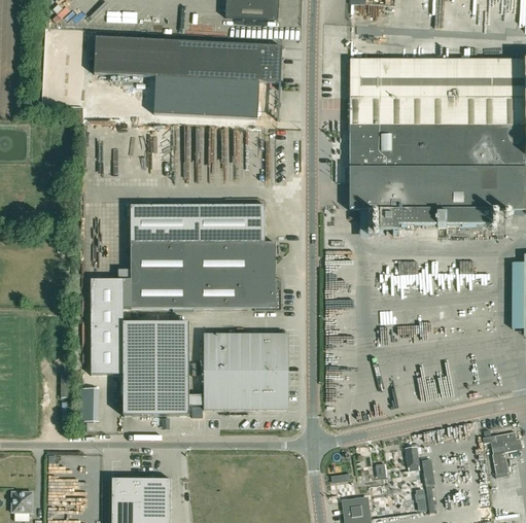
[(224,0),(224,14),(277,18),(277,0),(224,0)]
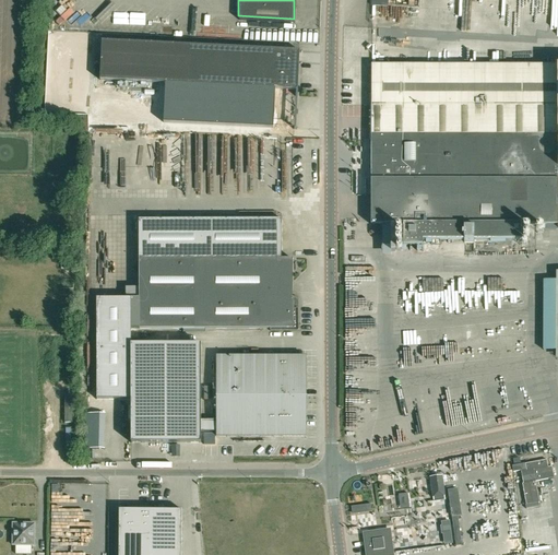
[(101,37),(98,77),(164,80),(163,118),(272,124),(274,84),(297,85),(298,47),(188,42),(101,37)]
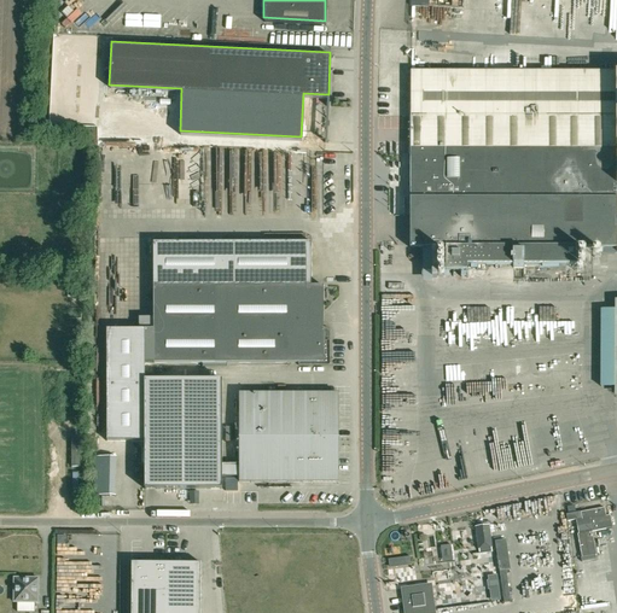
[(466,260),(476,260),(476,266),(485,266),(485,260),(576,260),(576,244),(599,244),(613,244),(613,247),(616,247),(616,222),(616,223),(616,180),(616,179),(616,66),(613,68),(507,68),(409,68),(409,111),(409,244),(444,243),(444,266),(466,266),(466,260)]
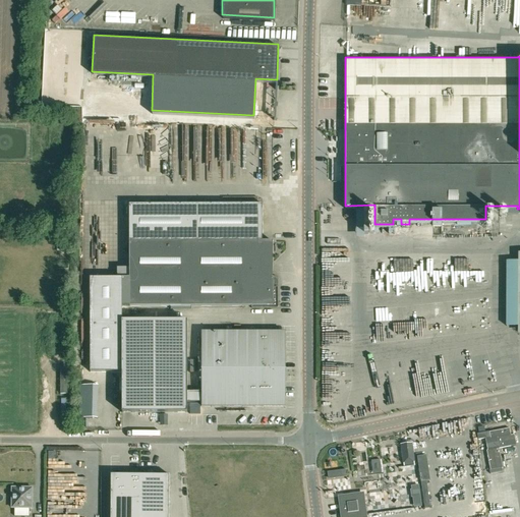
[(146,127),(105,128),(106,181),(147,180),(146,127)]
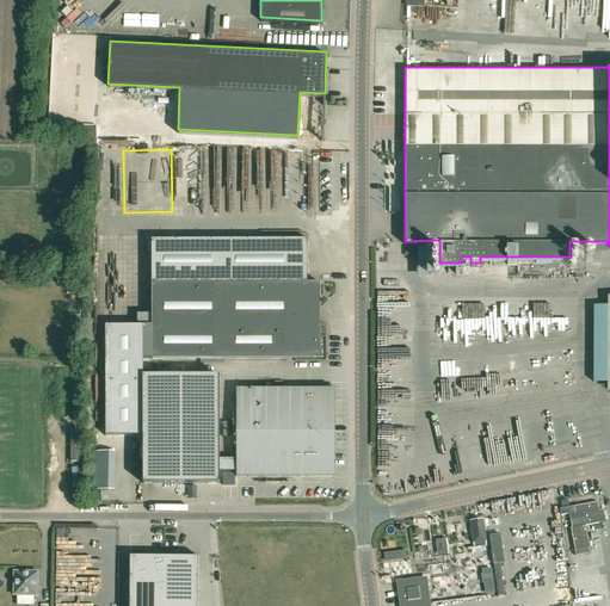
[(104,321),(104,432),(142,432),(142,371),(142,354),(151,354),(210,354),(293,354),(293,357),(324,357),(324,321),(318,321),(318,278),(306,278),(306,235),(151,236),(151,321),(104,321)]
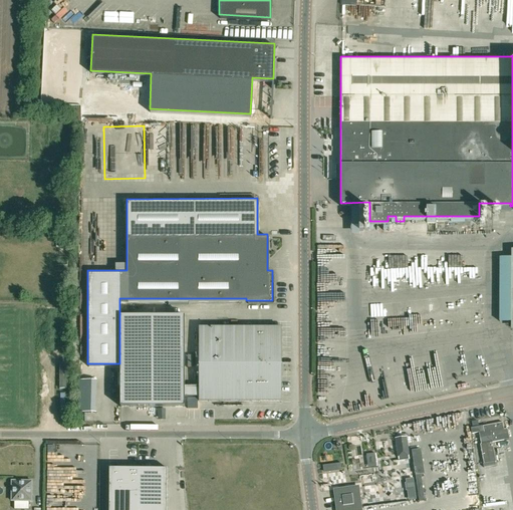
[(413,231),(433,230),(433,221),(412,222),(413,231)]
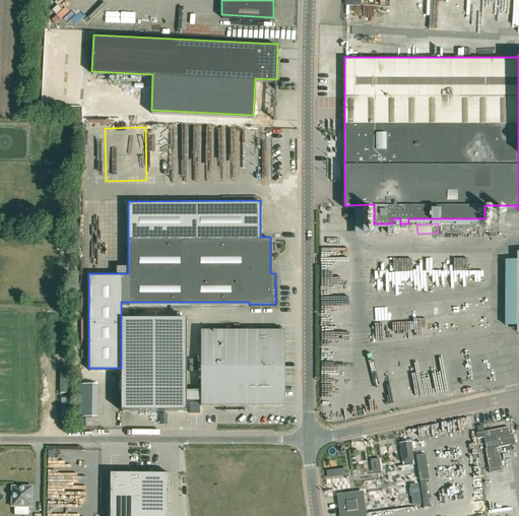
[(446,232),(457,231),(456,223),(446,224),(446,232)]
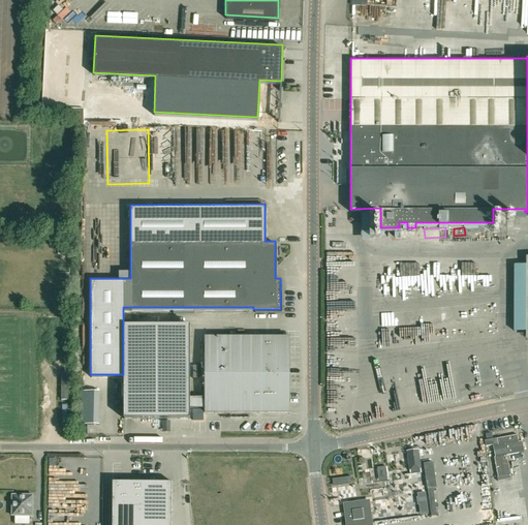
[(465,236),(471,243),(479,237),(473,229),(465,236)]
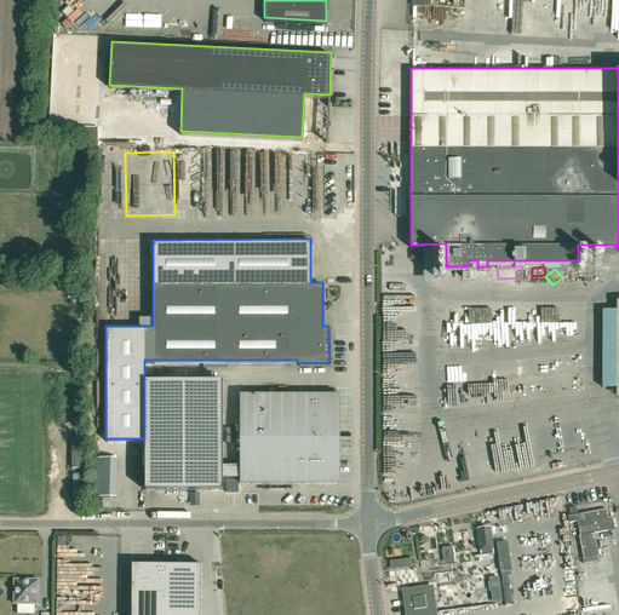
[(452,304),(451,329),(460,329),(460,343),(466,344),(468,305),(452,304)]
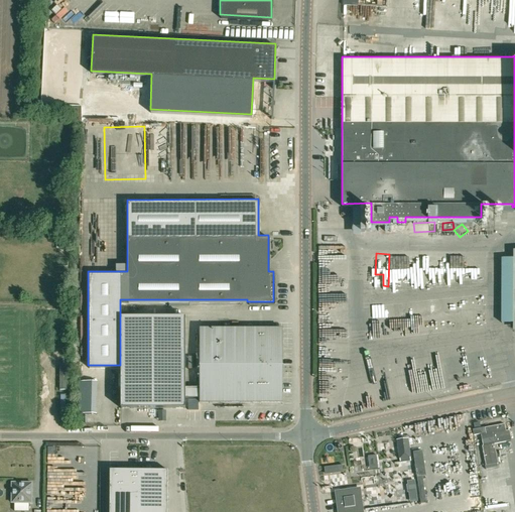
[(327,279),(345,278),(344,259),(326,260),(327,279)]
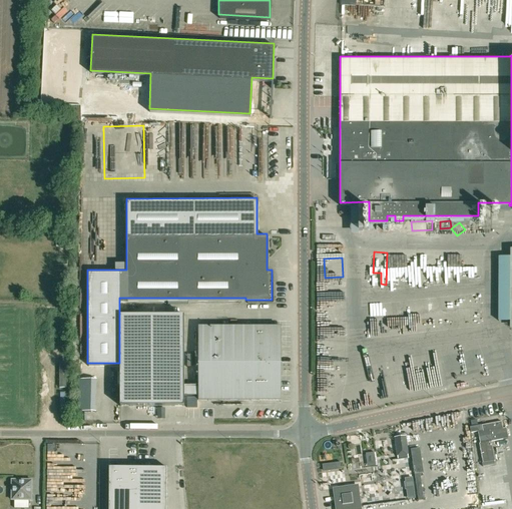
[(382,302),(372,302),(373,313),(383,312),(382,302)]
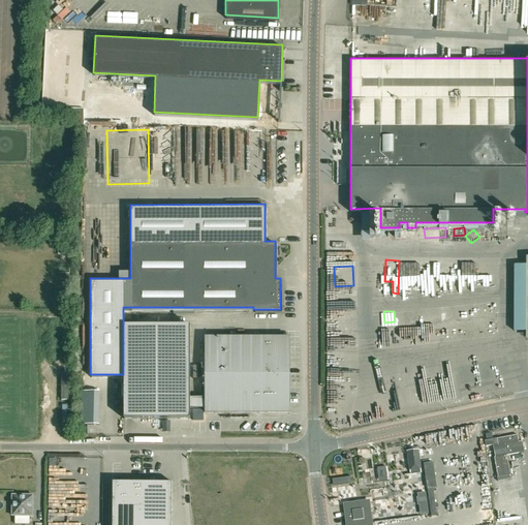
[(123,374),(122,415),(189,415),(189,405),(204,405),(204,394),(189,394),(189,321),(123,321),(123,374)]
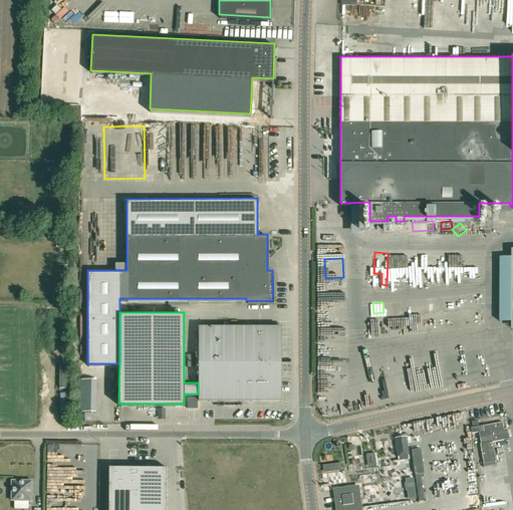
[(197,348),(278,348),(278,324),(197,324),(197,348)]
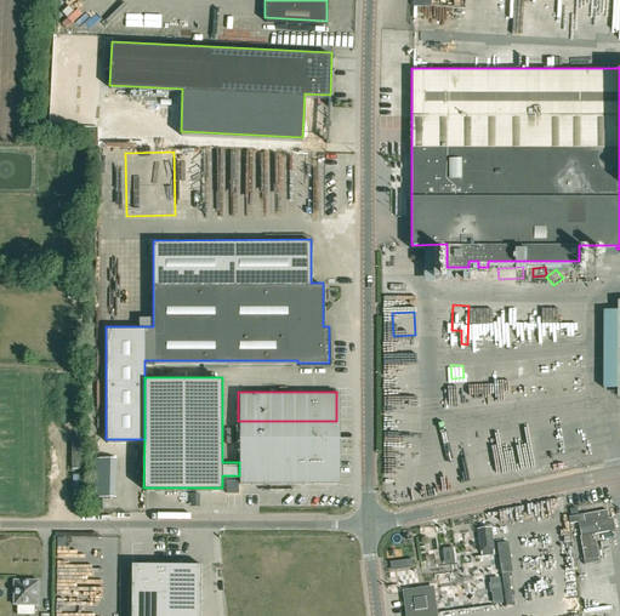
[(551,420),(536,425),(539,434),(553,431),(551,420)]
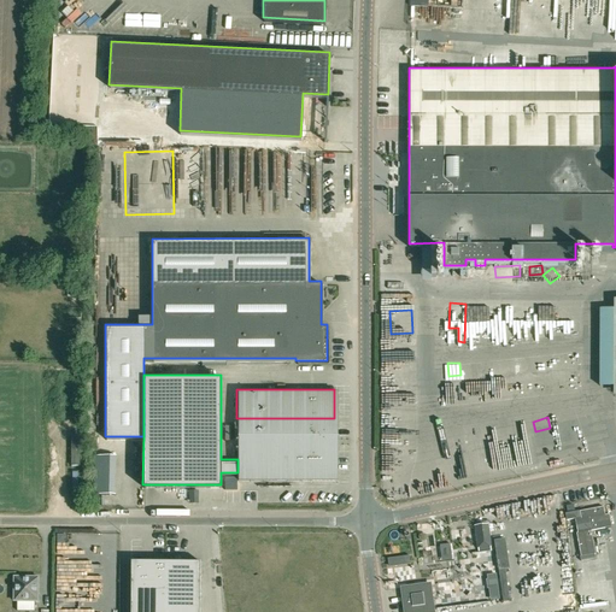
[(238,447),(335,447),(334,418),(236,418),(238,447)]
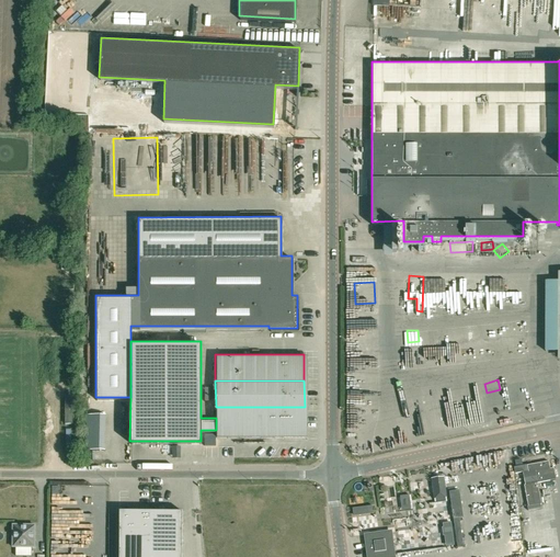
[(507,402),(504,393),(491,396),(494,407),(507,402)]
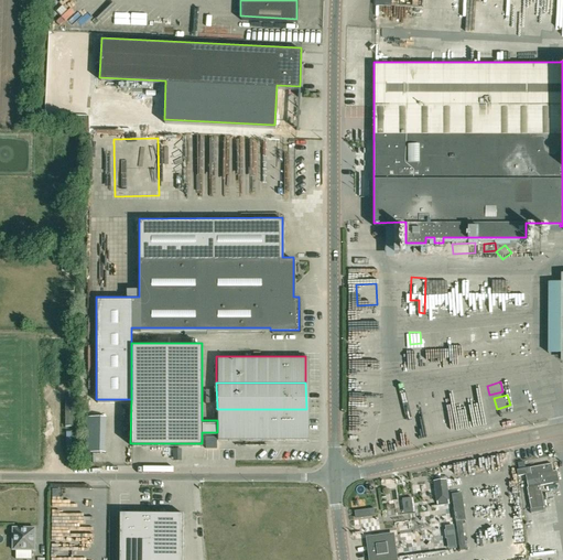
[(217,437),(306,437),(306,409),(217,409),(217,420),(217,432),(217,437)]
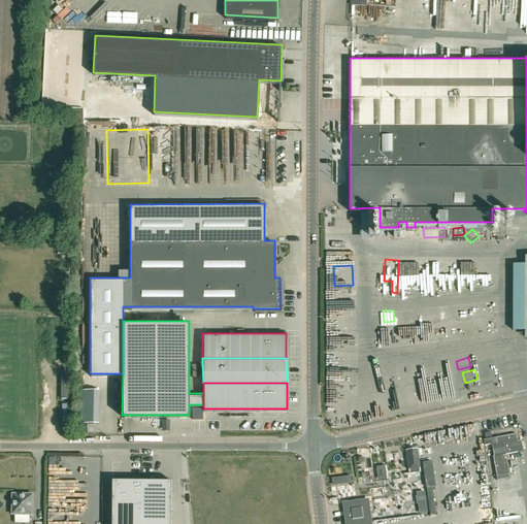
[(97,420),(97,387),(80,387),(80,420),(97,420)]
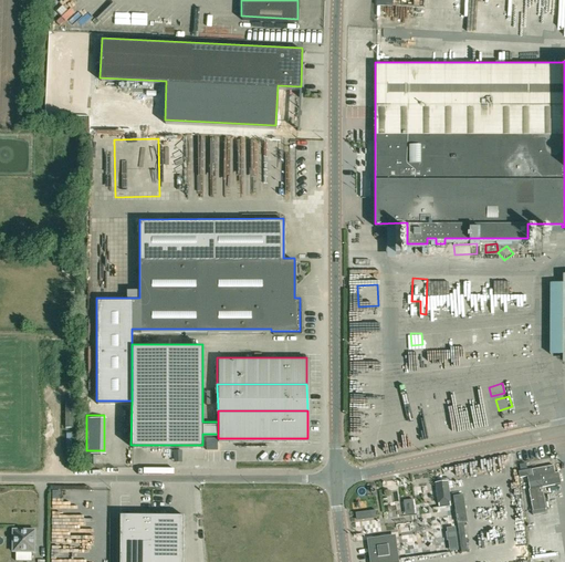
[(532,507),(532,511),(545,509),(544,505),(545,505),(541,482),(560,479),(557,468),(554,469),(552,461),(530,466),(530,465),(518,467),(519,474),(532,471),(527,472),(529,485),(532,507)]
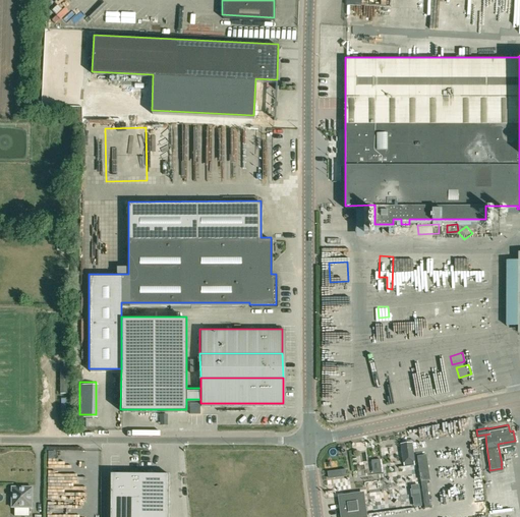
[(419,442),(426,441),(427,447),(431,446),(429,433),(417,435),(419,442)]
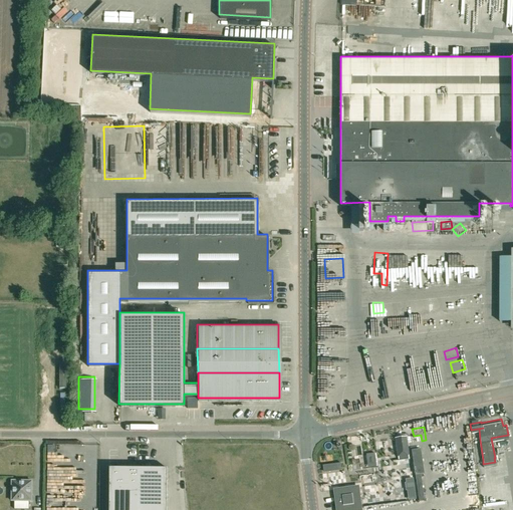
[(400,433),(401,454),(412,454),(410,432),(400,433)]
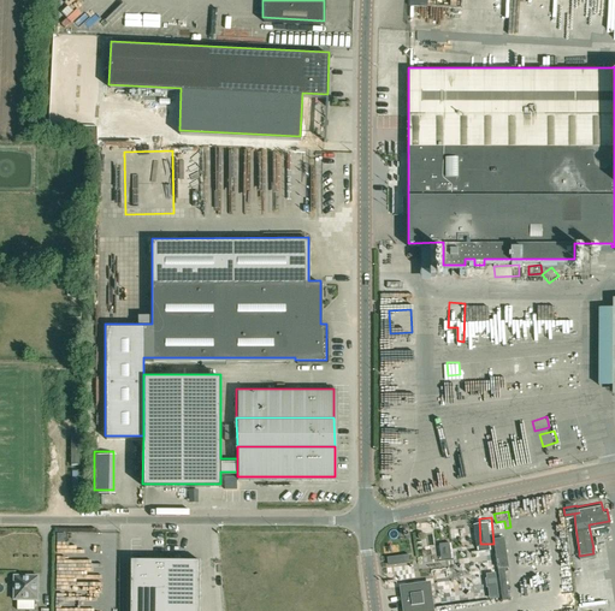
[(456,551),(455,535),(444,537),(444,544),(438,544),(438,552),(456,551)]
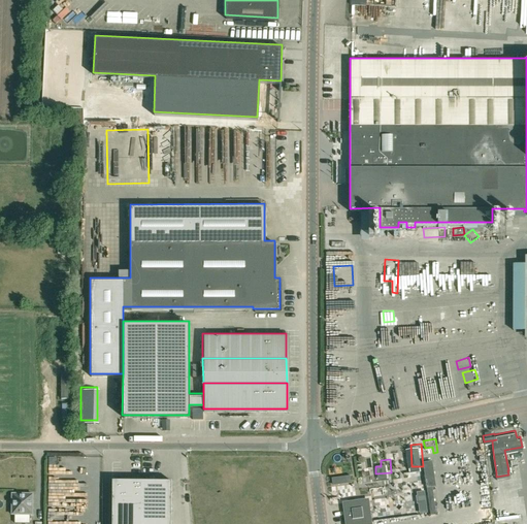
[(333,479),(354,479),(353,462),(333,463),(333,479)]
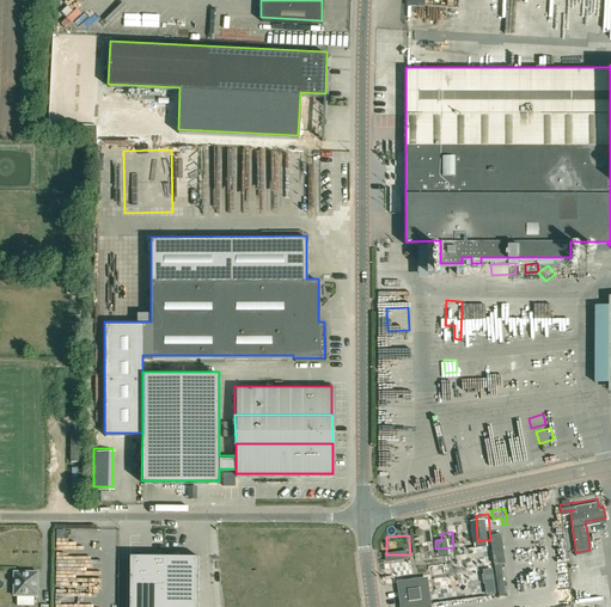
[(605,559),(604,546),(596,546),(597,559),(605,559)]
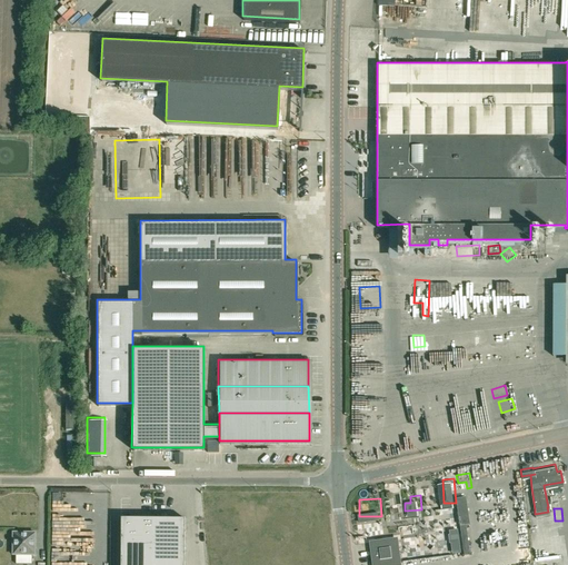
[(182,564),(182,515),(120,515),(119,564),(182,564)]
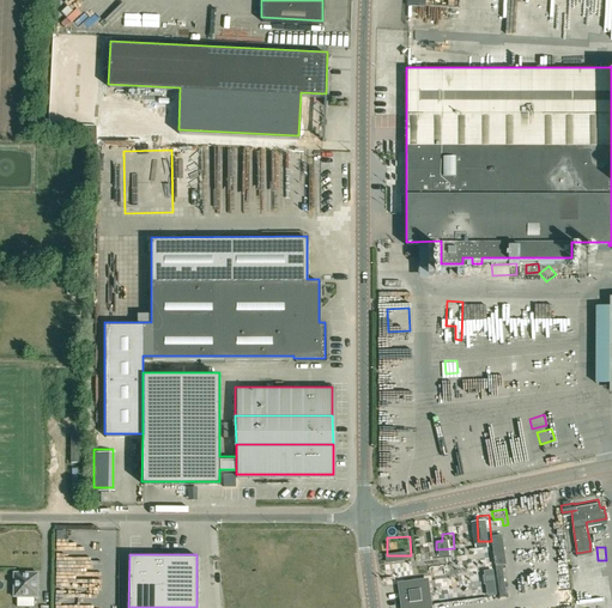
[(599,572),(610,570),(607,563),(598,565),(599,572)]
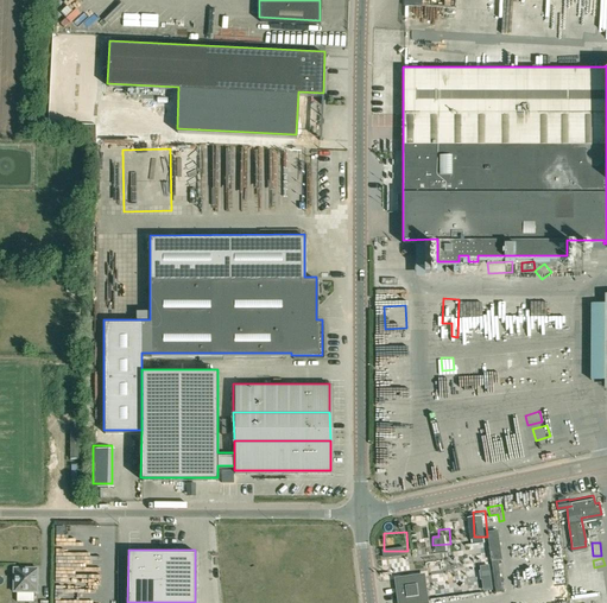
[(36,588),(37,564),(13,564),(12,588),(36,588)]
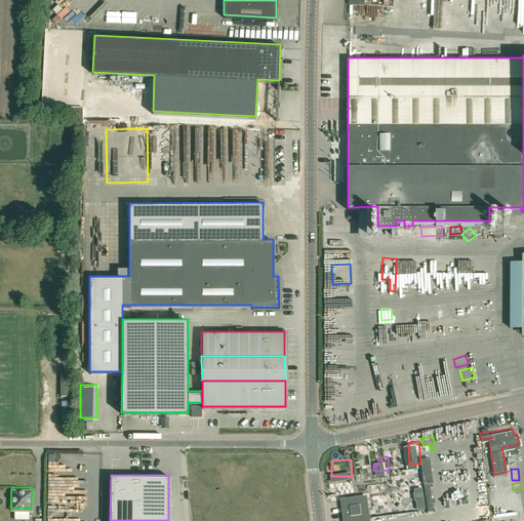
[(365,493),(340,496),(344,520),(368,518),(365,493)]
